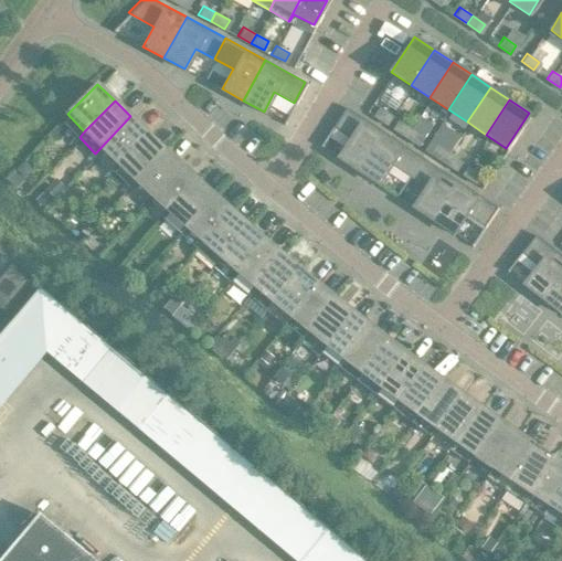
[(358,169),(383,130),(345,105),(331,125),(350,137),(338,156),(358,169)]
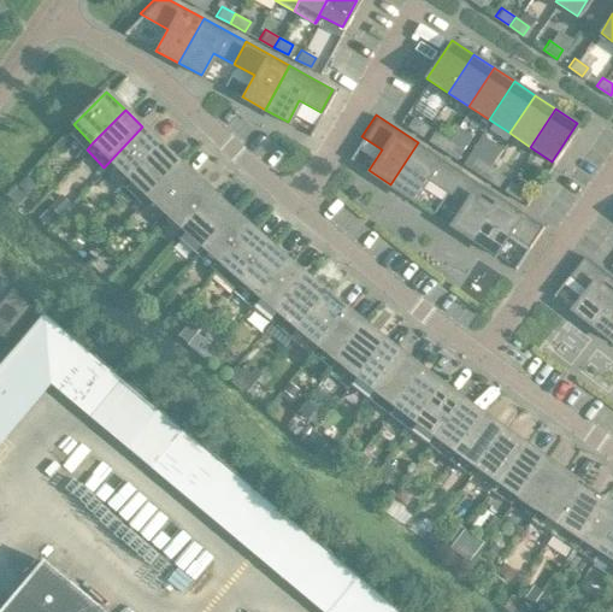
[(406,124),(420,134),(426,125),(412,116),(406,124)]
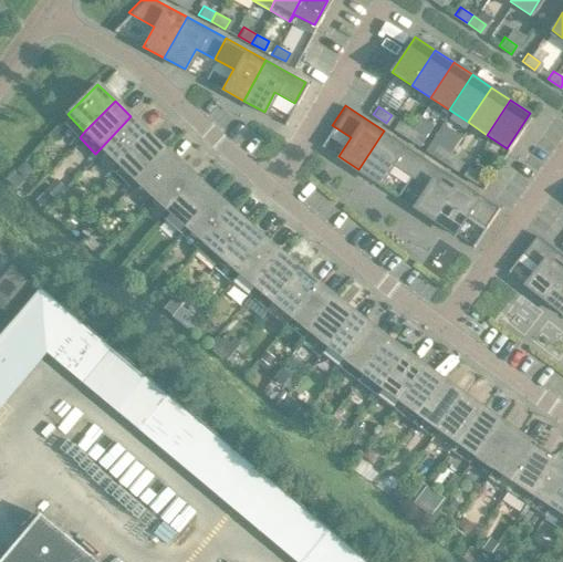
[(410,127),(405,135),(417,144),(423,135),(431,123),(420,115),(412,128),(410,127)]
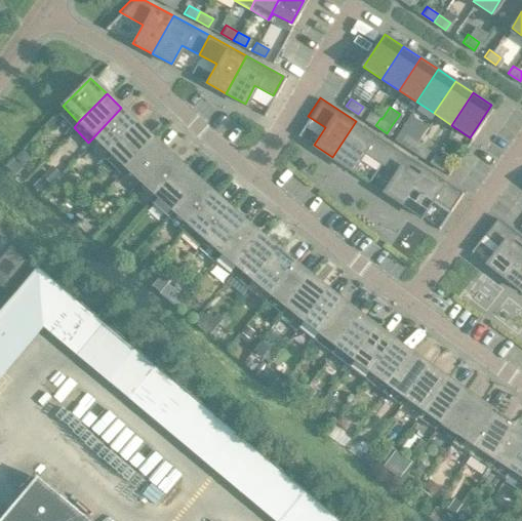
[(109,152),(136,122),(121,108),(88,143),(103,158),(109,152)]
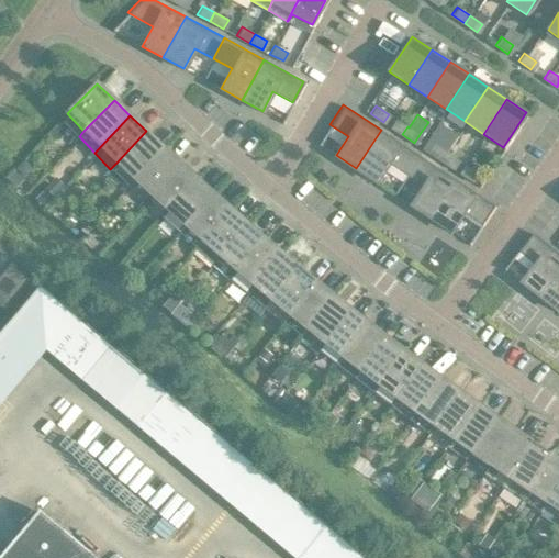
[(402,134),(407,126),(394,119),(389,126),(402,134)]
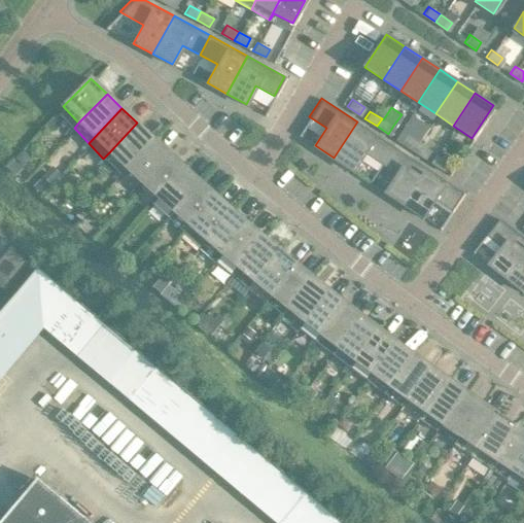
[(421,138),(428,120),(416,115),(408,133),(421,138)]
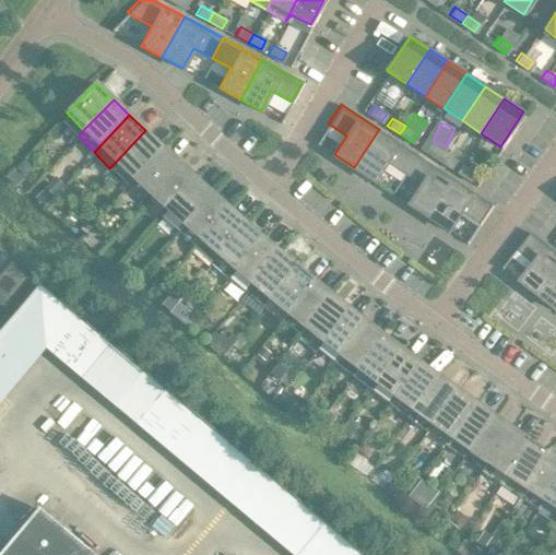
[(379,129),(354,167),(374,180),(386,162),(403,173),(416,154),(379,129)]
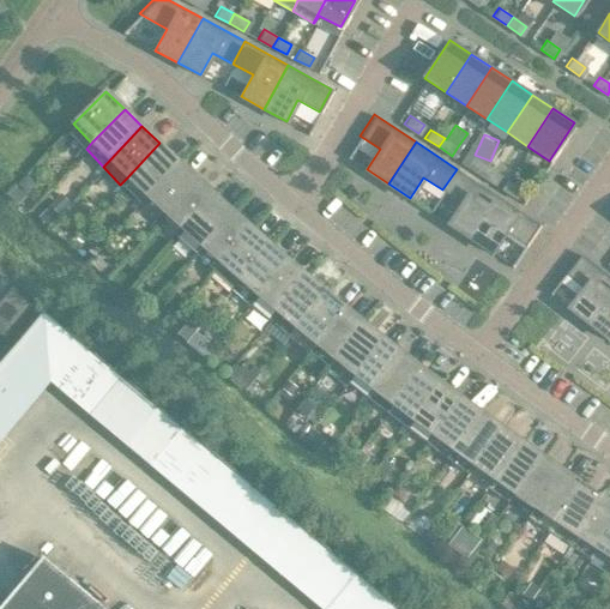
[(159,143),(127,178),(145,194),(177,160),(159,143)]
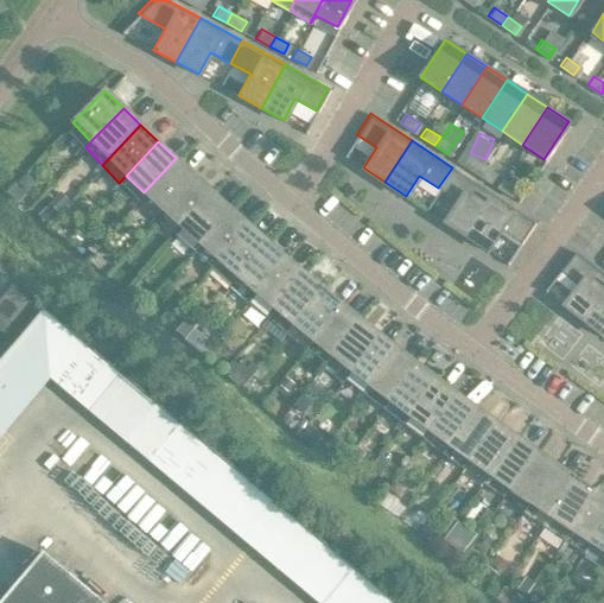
[(475,172),(481,164),(466,154),(462,163),(475,172)]
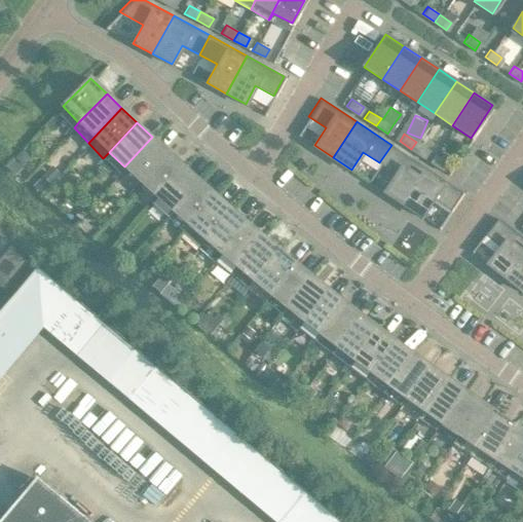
[(152,137),(124,166),(140,181),(167,151),(152,137)]
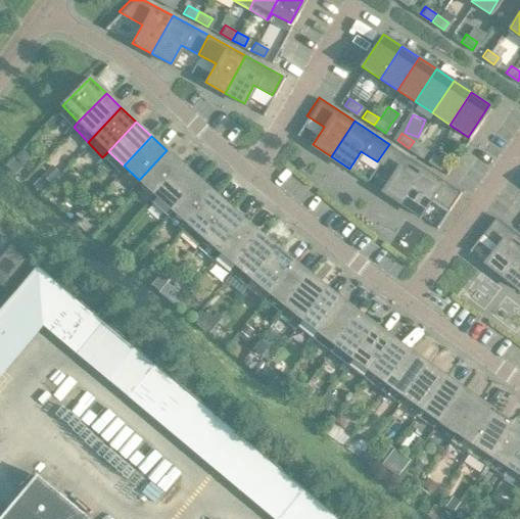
[(414,141),(409,148),(420,155),(425,148),(414,141)]
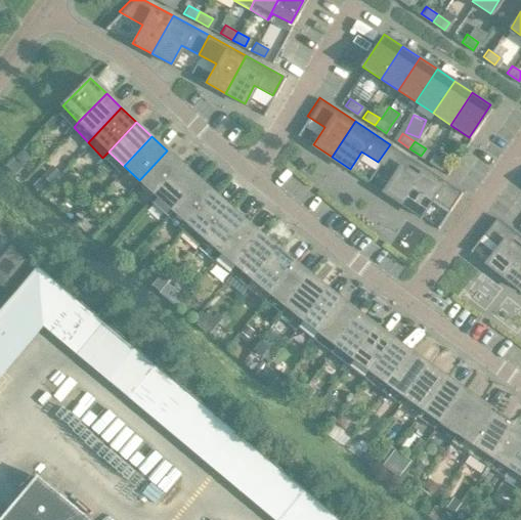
[(390,144),(378,162),(394,173),(382,190),(400,203),(424,167),(390,144)]
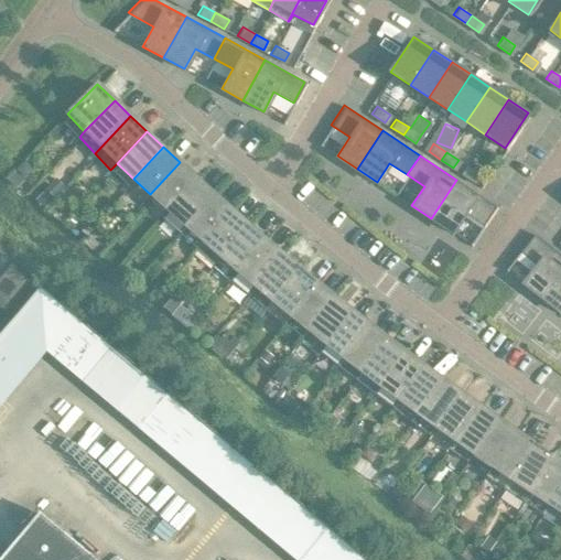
[(22,159),(6,176),(14,184),(31,167),(22,159)]
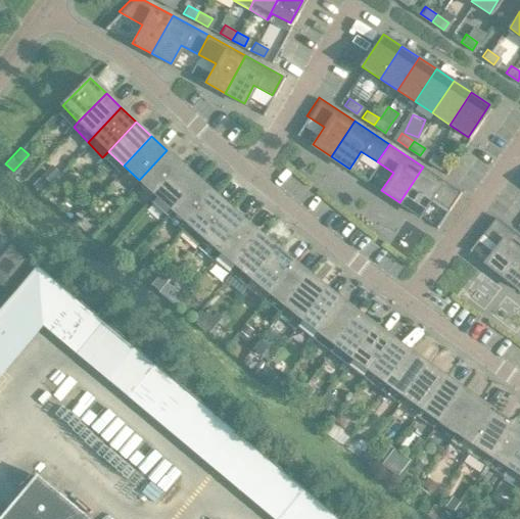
[(167,150),(139,180),(154,194),(182,164),(167,150)]
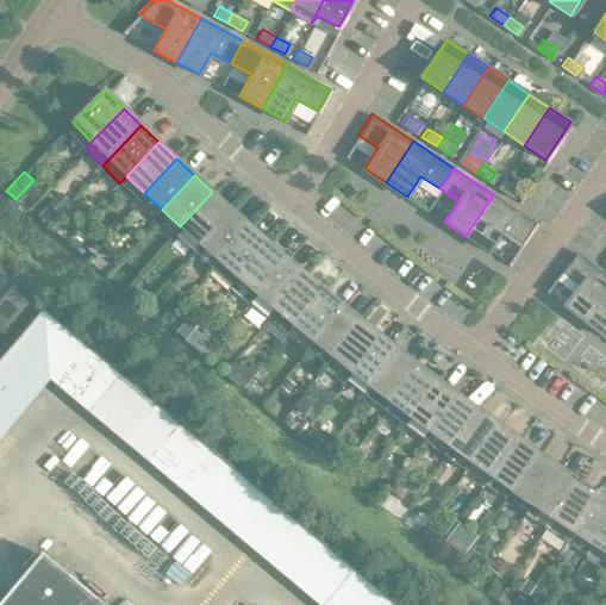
[(497,186),(511,195),(517,187),(503,178),(497,186)]
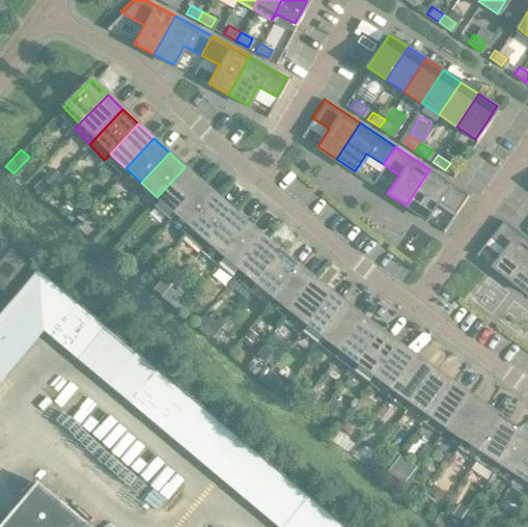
[(51,165),(39,176),(48,185),(59,173),(51,165)]
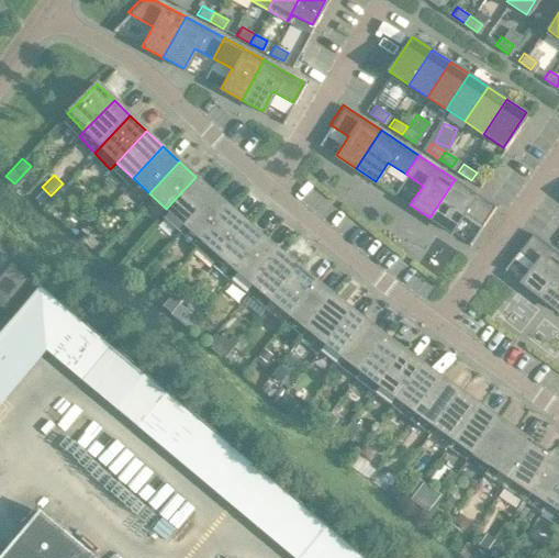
[(196,177),(166,209),(182,224),(212,192),(196,177)]
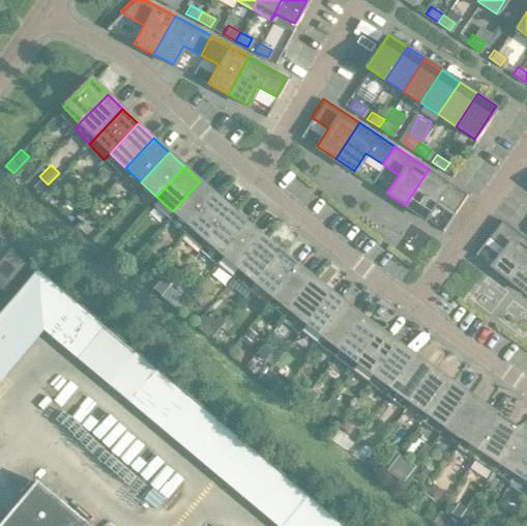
[(429,169),(405,205),(423,217),(435,200),(452,211),(465,193),(429,169)]
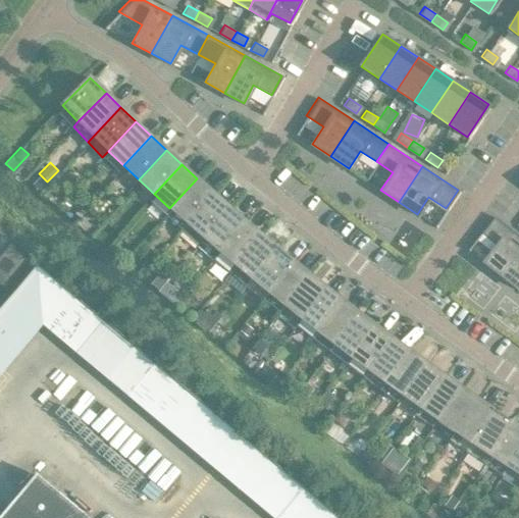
[(197,178),(169,208),(186,222),(212,192),(197,178)]
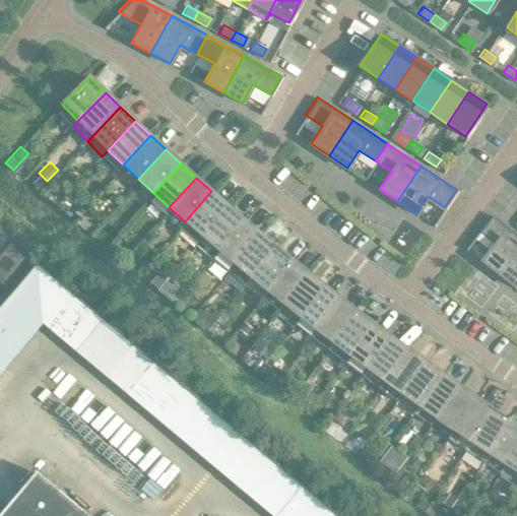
[(211,191),(185,221),(186,222),(180,229),(196,243),(201,236),(228,205),(211,191)]
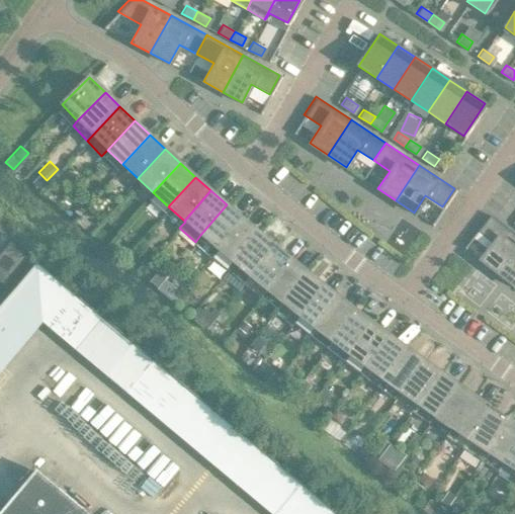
[(227,204),(200,235),(195,242),(194,242),(210,255),(242,219),(227,204)]
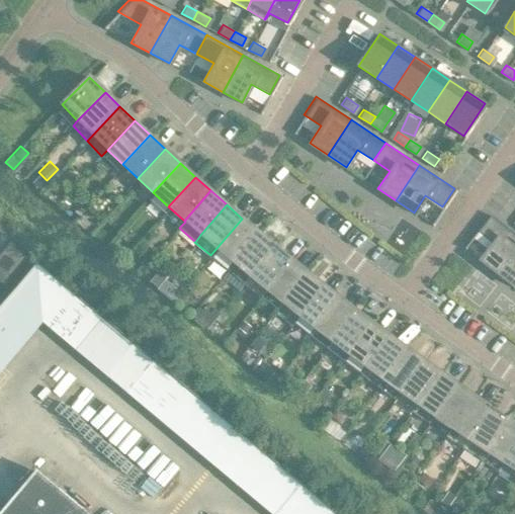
[(496,272),(514,248),(514,233),(489,212),(476,231),(492,243),(479,259),(496,272)]
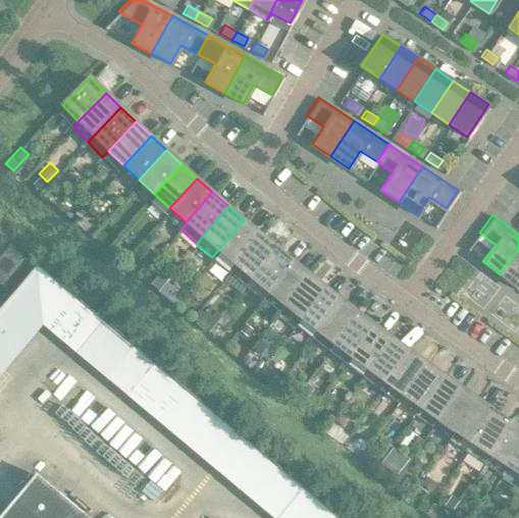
[(244,220),(212,257),(227,271),(260,234),(244,220)]
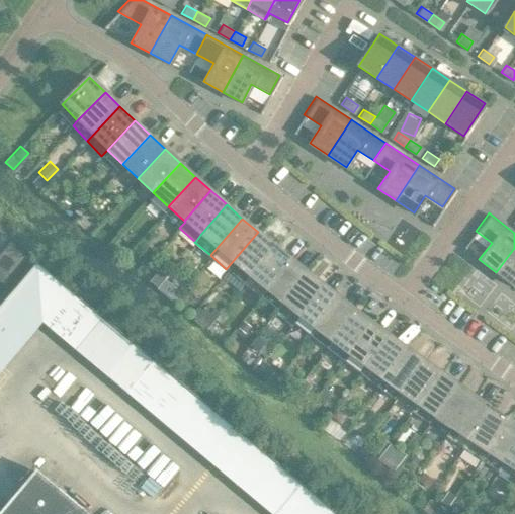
[(258,232),(226,269),(242,282),(273,245),(258,232)]
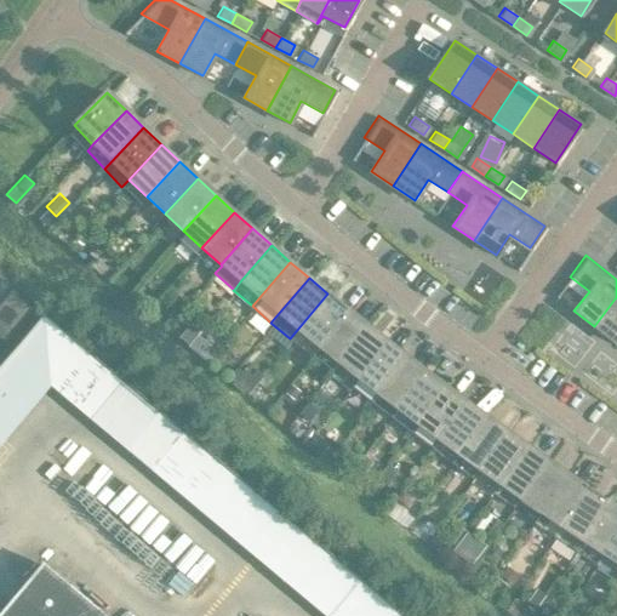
[(0,336),(3,338),(30,306),(11,289),(0,301),(0,336)]
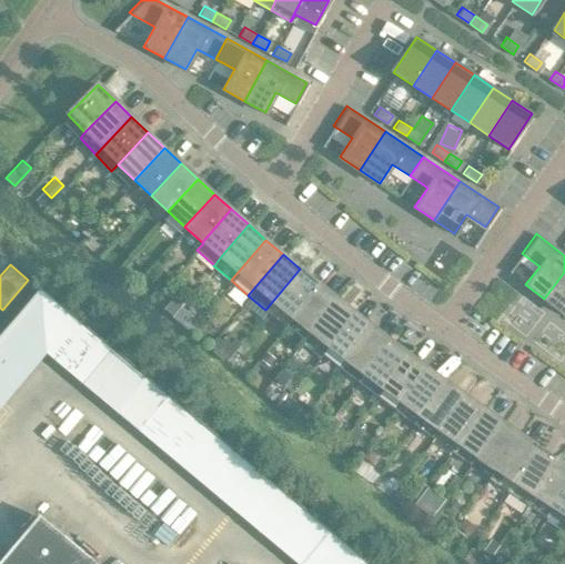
[(300,269),(265,310),(283,324),(290,316),(318,283),(300,269)]
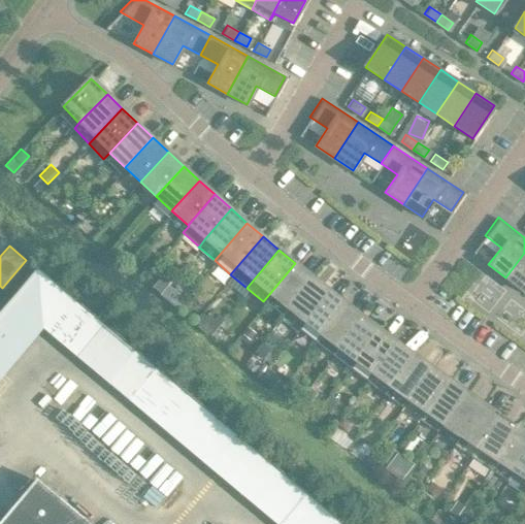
[(524,253),(505,277),(523,292),(524,289),(524,253)]
